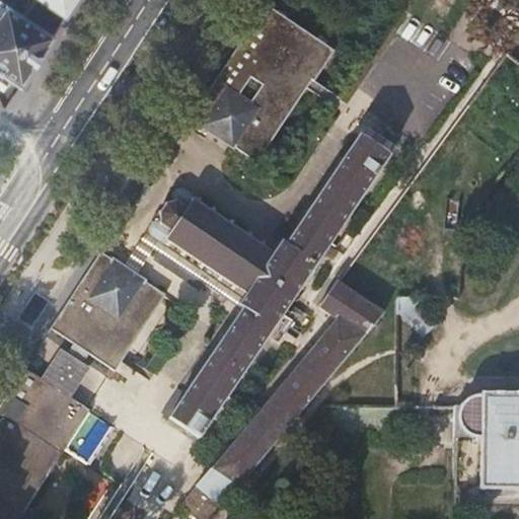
[(0,0),(0,70),(21,85),(40,58),(54,36),(67,17),(77,0),(0,0)]
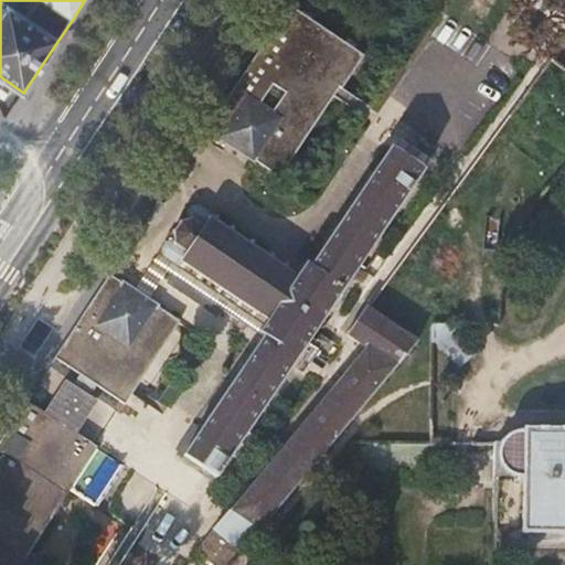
[(288,7),(206,129),(279,178),(339,87),(341,89),(363,56),(288,7)]
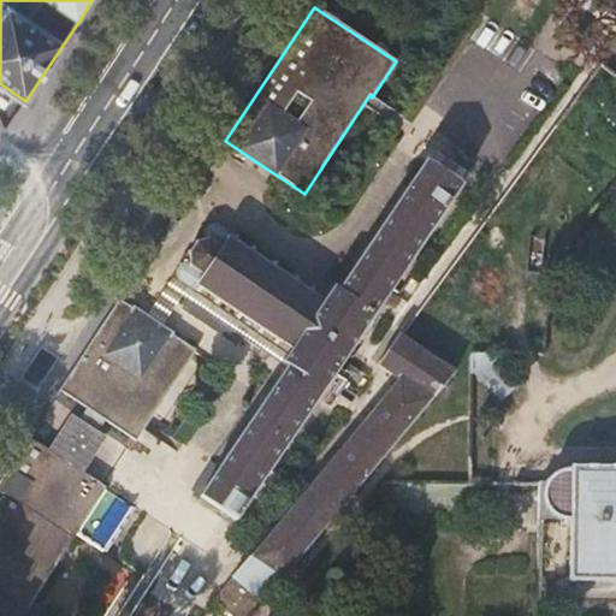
[(445,131),(438,143),(473,166),(481,154),(445,131)]
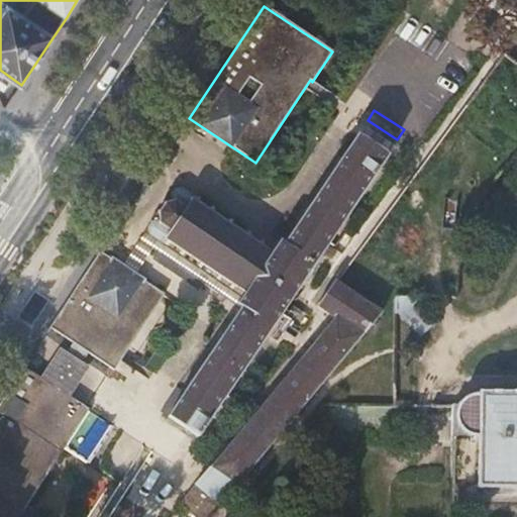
[(281,241),(278,245),(312,268),(397,139),(368,120),(285,243),(281,241)]
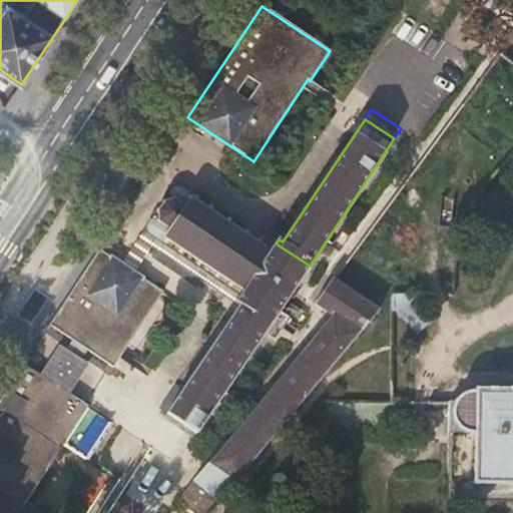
[(244,290),(270,251),(260,244),(263,239),(259,237),(257,240),(247,234),(248,230),(245,228),(243,231),(228,222),(230,218),(227,216),(225,219),(211,210),(213,206),(210,204),(207,207),(197,200),(199,197),(195,195),(182,186),(175,187),(171,192),(172,197),(171,200),(165,201),(157,212),(158,218),(157,220),(152,220),(148,225),(150,232),(167,243),(169,240),(180,248),(179,251),(182,253),(184,250),(187,252),(198,260),(196,263),(199,265),(201,263),(216,272),(214,275),(217,277),(220,275),(230,281),(228,285),(231,287),(233,284),(244,290)]
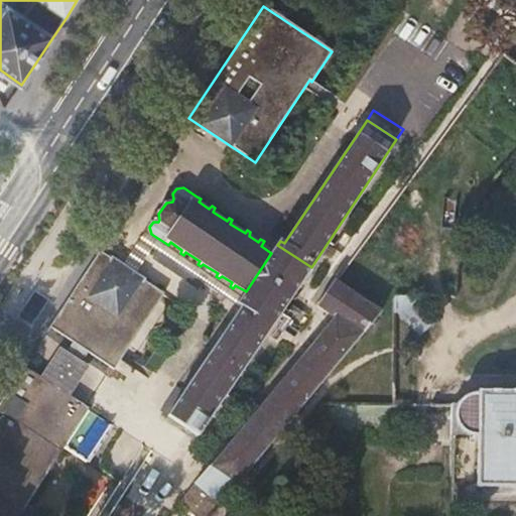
[(271,253),(246,291),(238,303),(242,306),(166,419),(196,438),(311,267),(277,245),(271,253)]
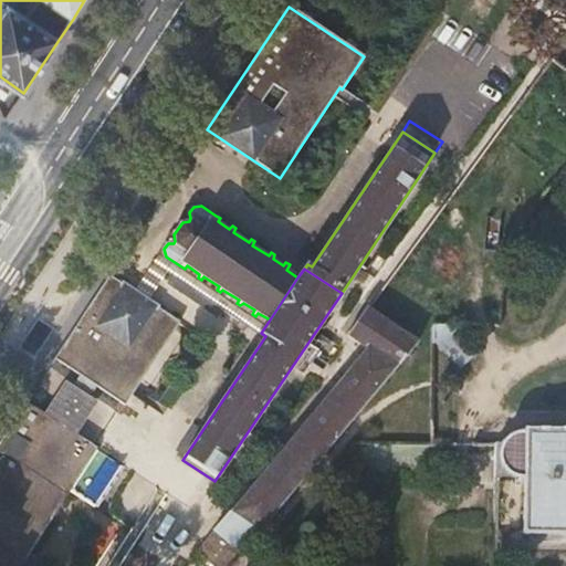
[(111,275),(53,358),(124,406),(179,322),(111,275)]
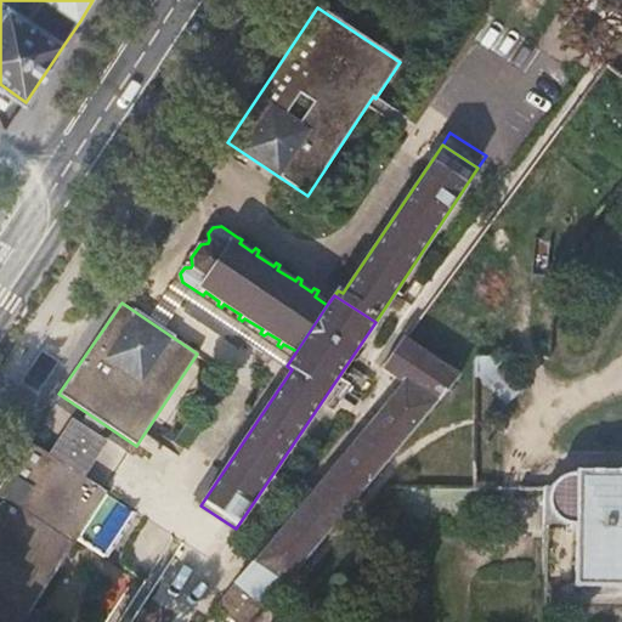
[(403,382),(254,563),(284,583),(457,375),(405,340),(384,368),(403,382)]
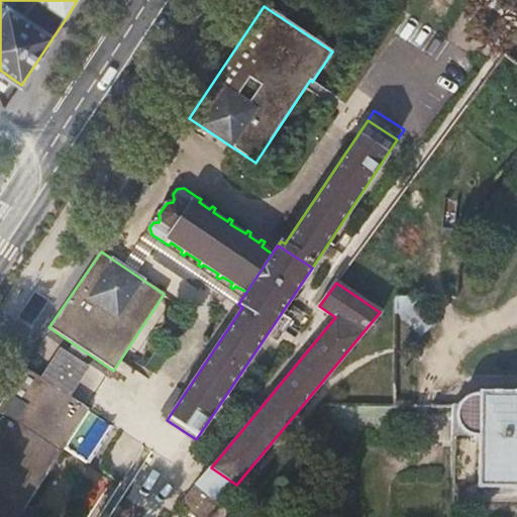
[(397,311),(422,333),(435,317),(411,295),(397,295),(397,311)]
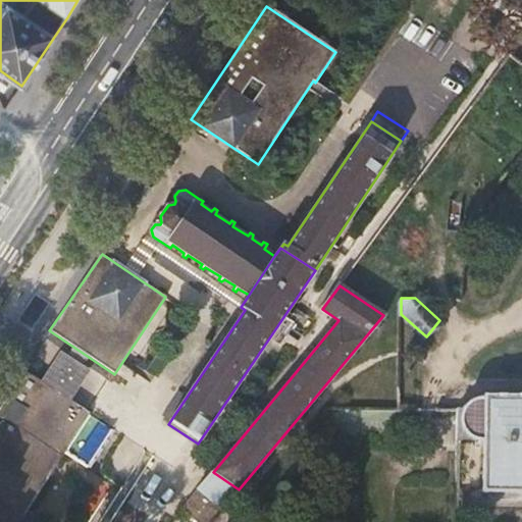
[(23,370),(0,407),(0,521),(17,521),(87,414),(23,370)]
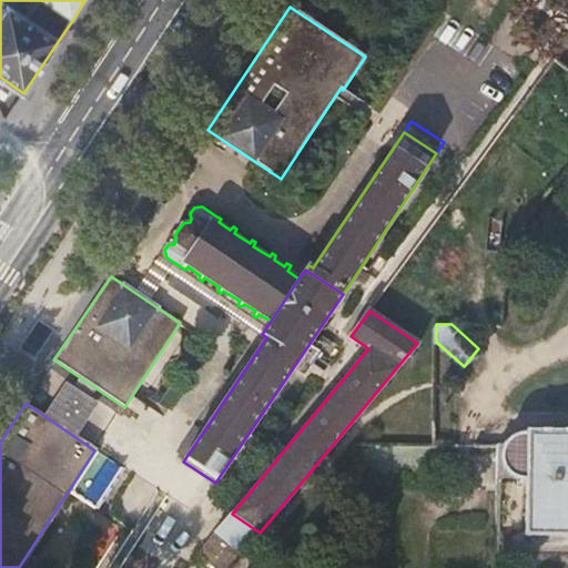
[(567,427),(525,427),(524,429),(519,429),(515,432),(509,435),(505,439),(503,446),(500,452),(501,457),(503,462),(506,467),(510,473),(516,476),(521,476),(525,476),(525,531),(567,531),(567,427)]
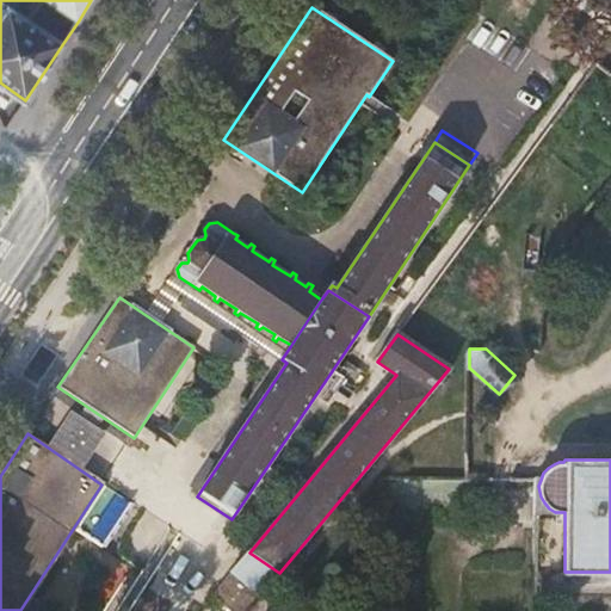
[(247,610),(279,573),(250,553),(199,610),(247,610)]
